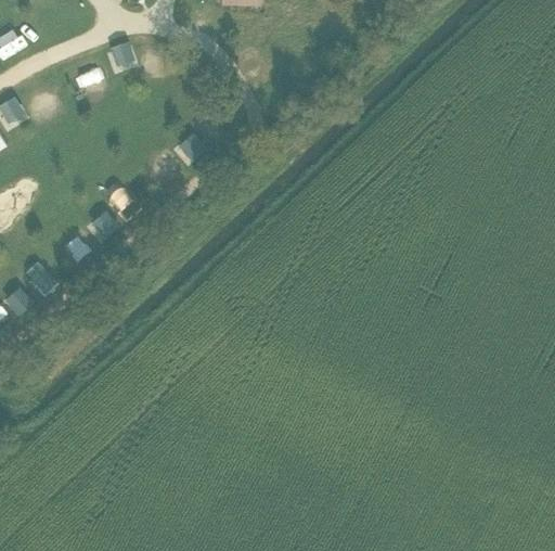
[(127,42),(110,48),(115,62),(120,60),(121,64),(127,62),(126,58),(131,55),(127,42)]
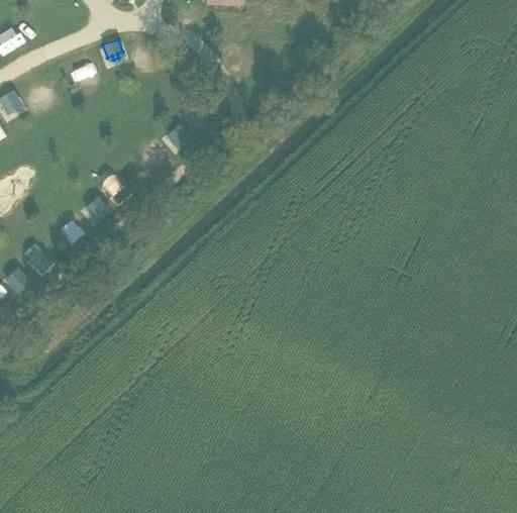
[(12,91),(0,98),(0,102),(5,110),(10,108),(12,111),(16,108),(14,105),(19,102),(12,91)]
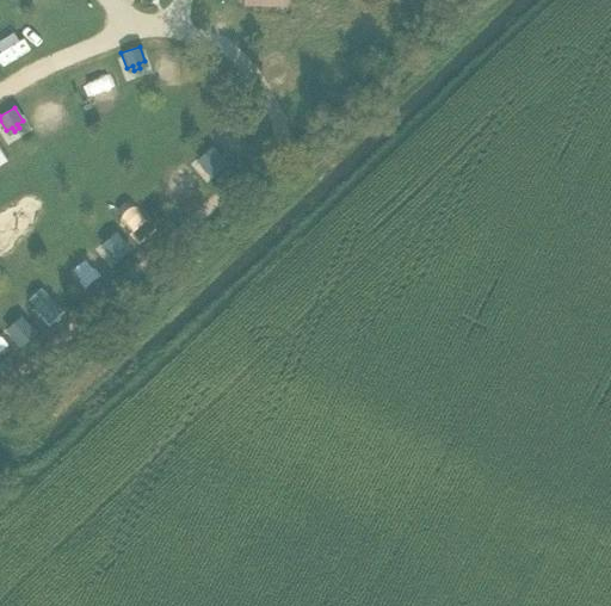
[(204,160),(199,165),(210,177),(224,164),(214,152),(209,156),(205,153),(201,156),(204,160)]
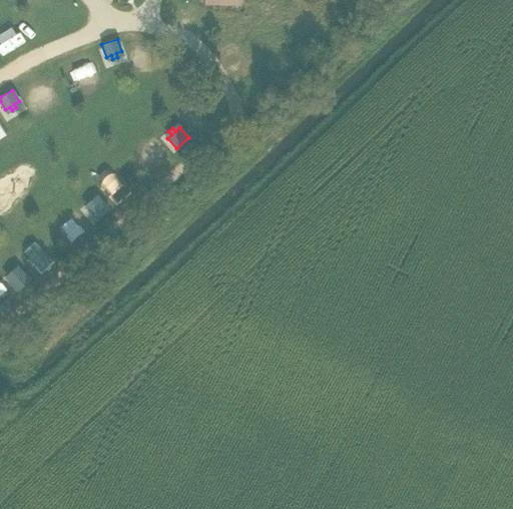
[(91,206),(87,209),(95,219),(107,208),(99,199),(95,202),(92,199),(88,203),(91,206)]
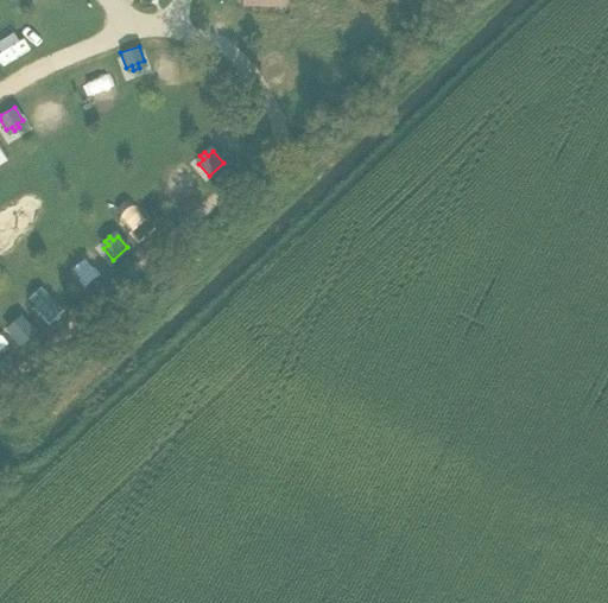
[(13,328),(8,332),(19,344),(33,331),(23,319),(18,324),(16,321),(11,324),(13,328)]
